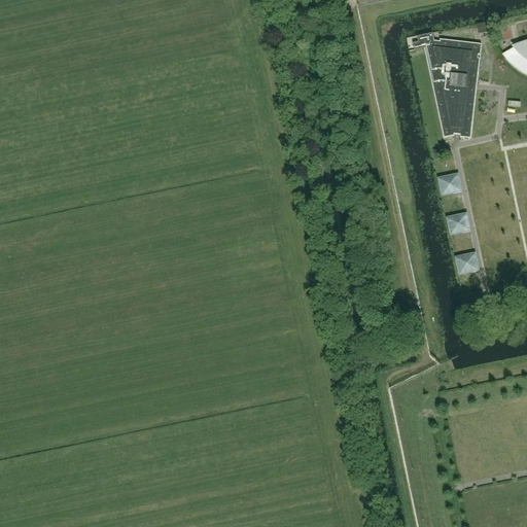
[(510,27),(499,29),(501,42),(513,40),(510,27)]
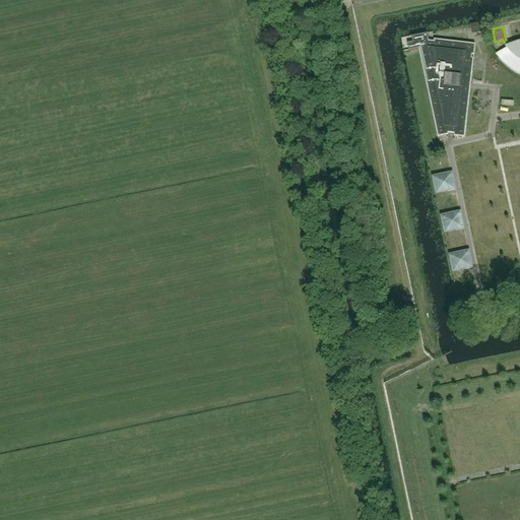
[(454,136),(464,137),(475,44),(434,39),(435,42),(429,41),(427,33),(411,37),(412,42),(407,43),(408,50),(418,48),(438,138),(448,136),(448,134),(454,135),(454,136)]
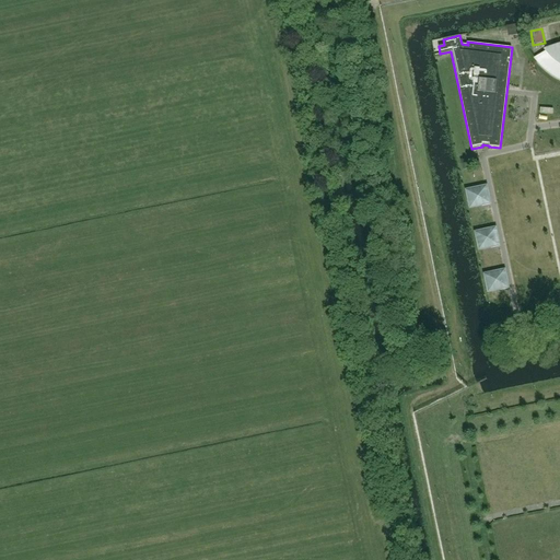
[(559,43),(553,46),(546,48),(546,49),(535,56),(537,59),(540,61),(543,63),(545,66),(548,69),(550,70),(553,72),(557,74),(559,77),(559,76),(559,43)]
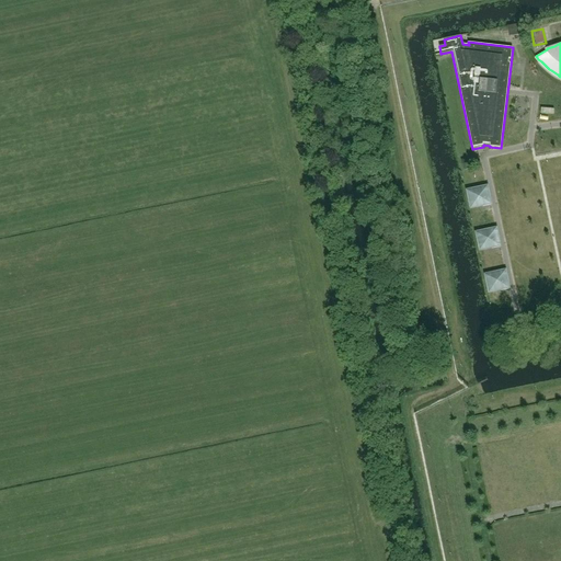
[(466,189),(470,208),(492,204),(488,184),(466,189)]
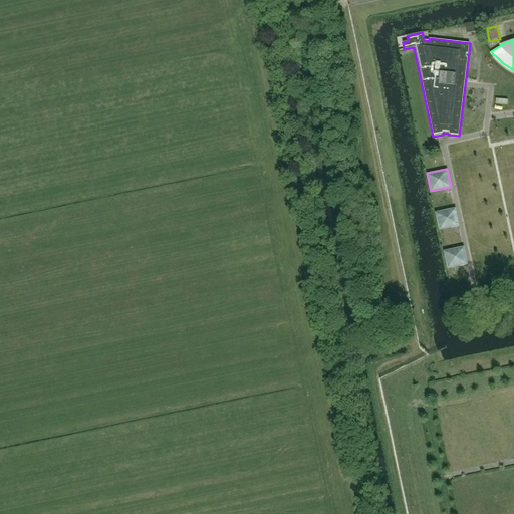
[(436,212),(439,230),(459,226),(456,208),(436,212)]
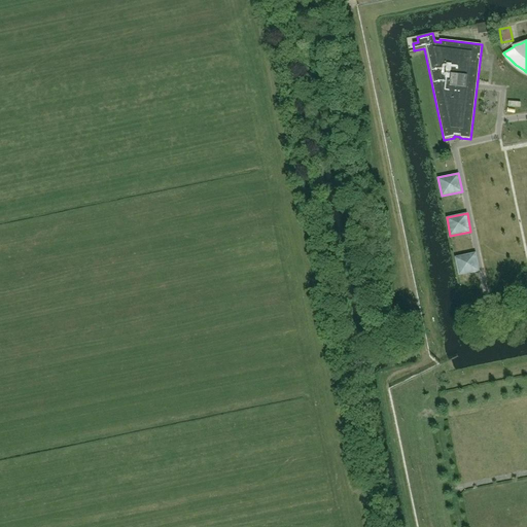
[(454,257),(458,276),(479,271),(475,252),(454,257)]
